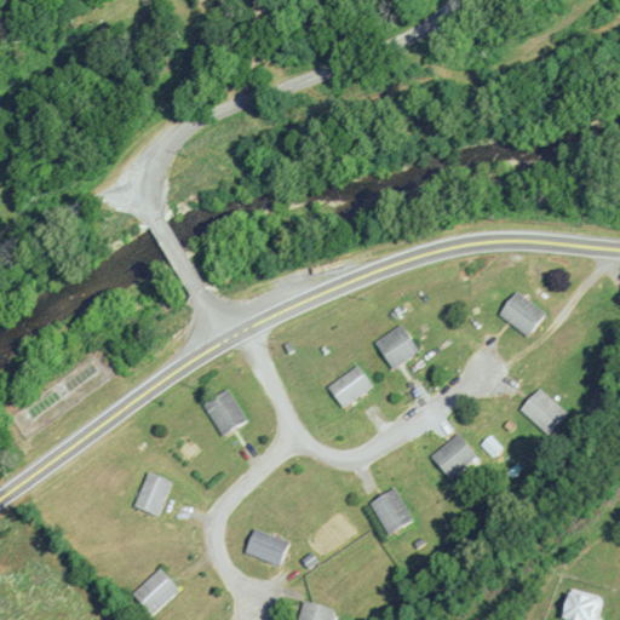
[(125,0),(110,0),(105,7),(116,13),(125,0)]
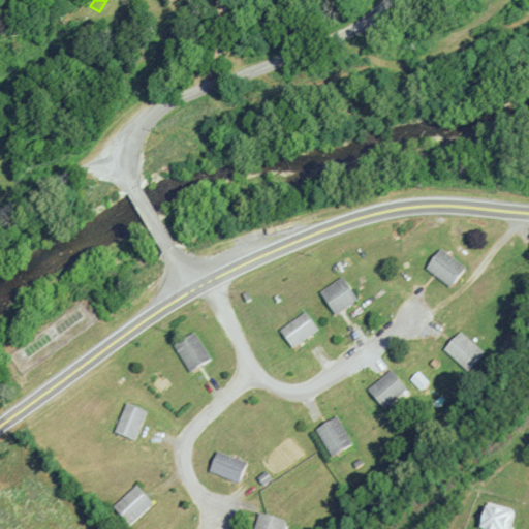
[(426,270),(441,250),(466,270),(450,289),(426,270)]
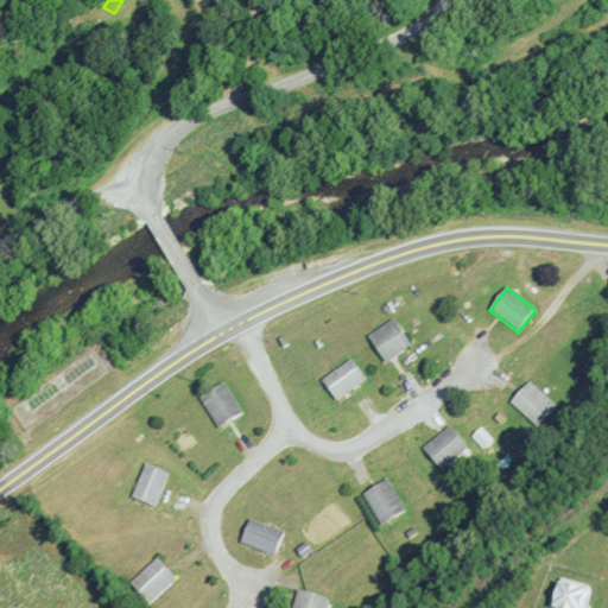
[(368,336),(397,321),(411,346),(384,362),(368,336)]
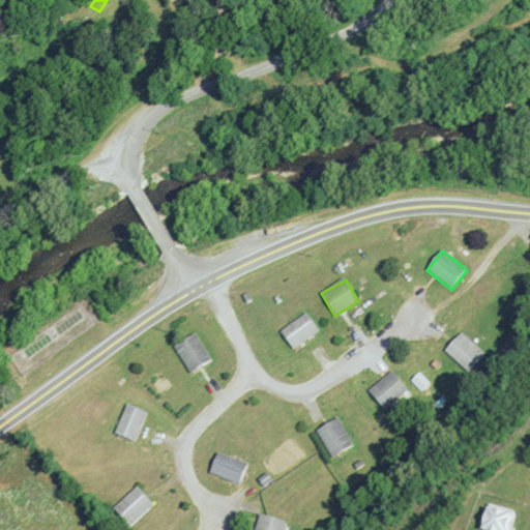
[(306,313),(321,332),(292,352),(278,332),(306,313)]
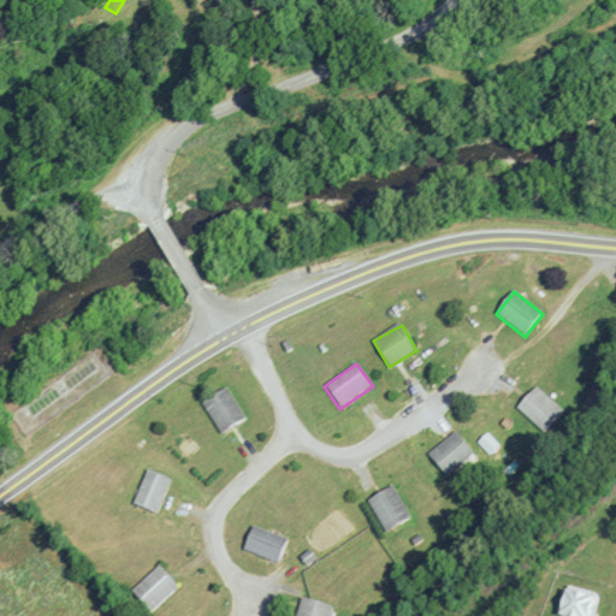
[(202,403),(227,388),(247,420),(221,436),(202,403)]
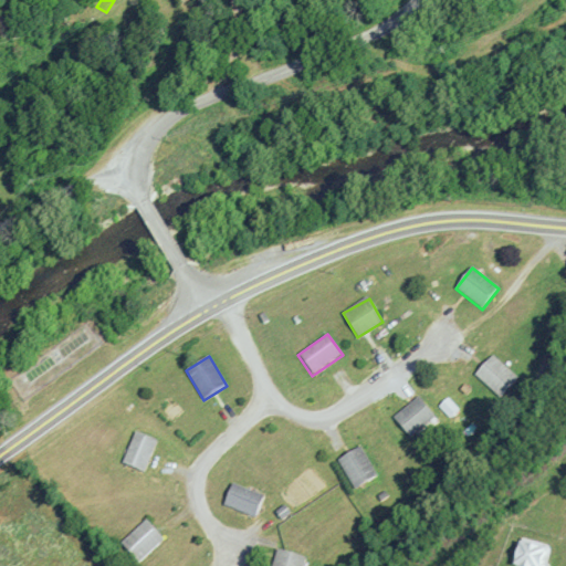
[(475,374),(492,356),(517,378),(501,396),(475,374)]
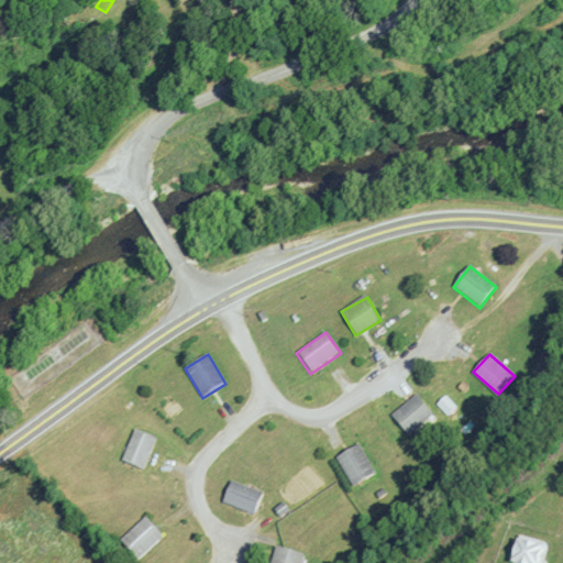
[(408,434),(393,416),(417,396),(432,415),(408,434)]
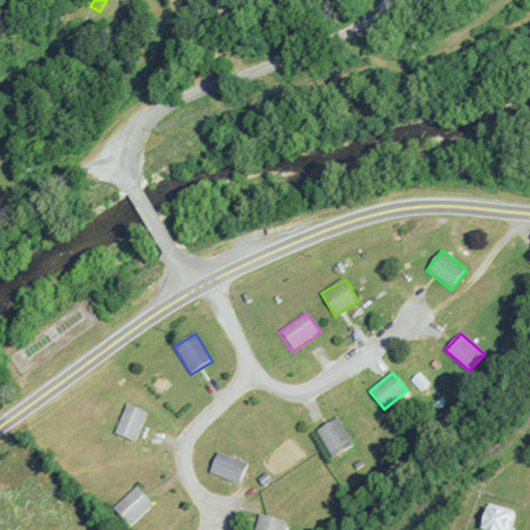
[(127,404),(148,413),(136,441),(116,433),(127,404)]
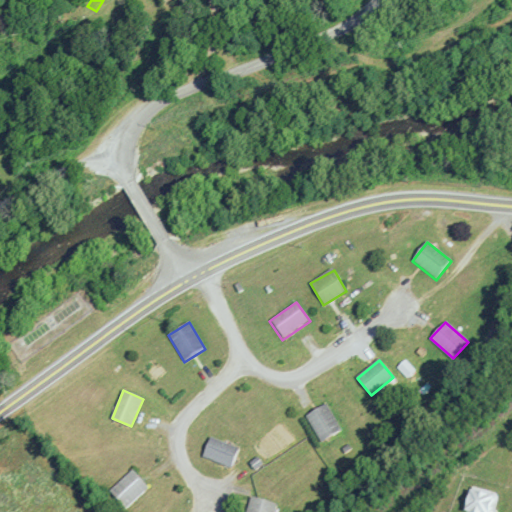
[(305,417),(327,404),(342,430),(321,443),(305,417)]
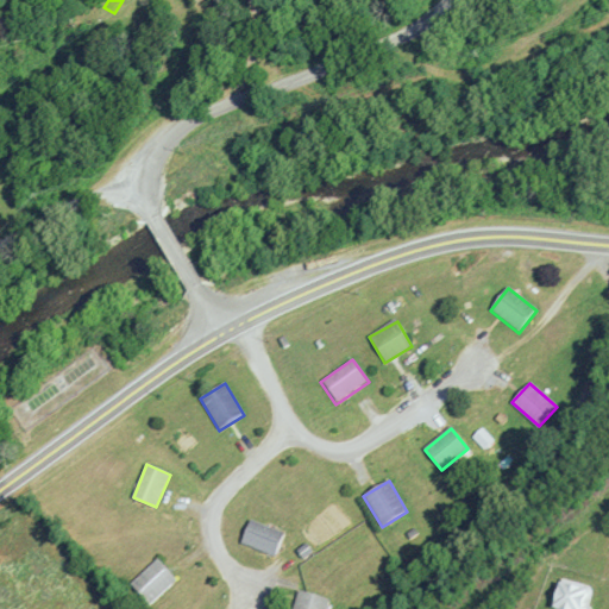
[(242,544),(251,521),(284,534),(275,558),(242,544)]
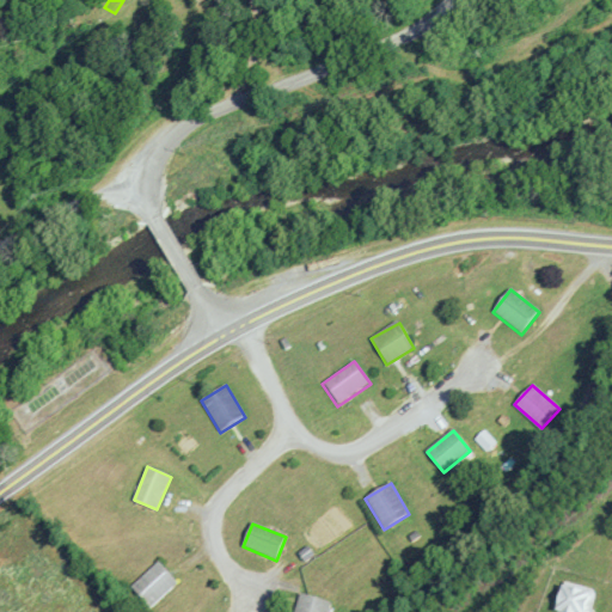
[(159,562),(178,585),(151,609),(132,586),(159,562)]
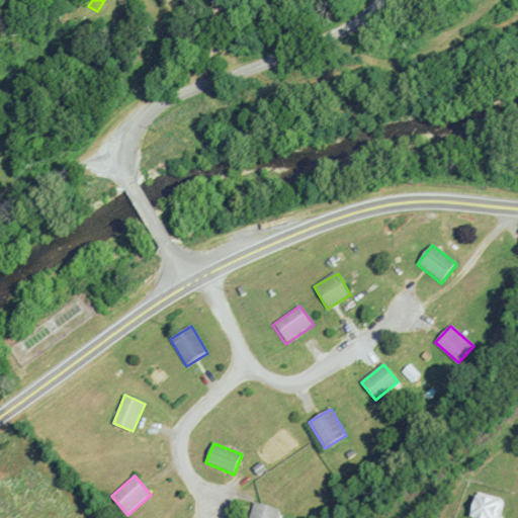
[(471,517),(477,496),(502,501),(499,517),(471,517)]
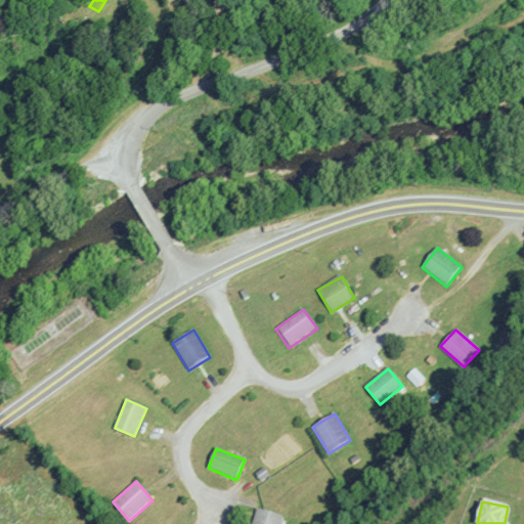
[(253,523),(257,510),(284,517),(281,523),(253,523)]
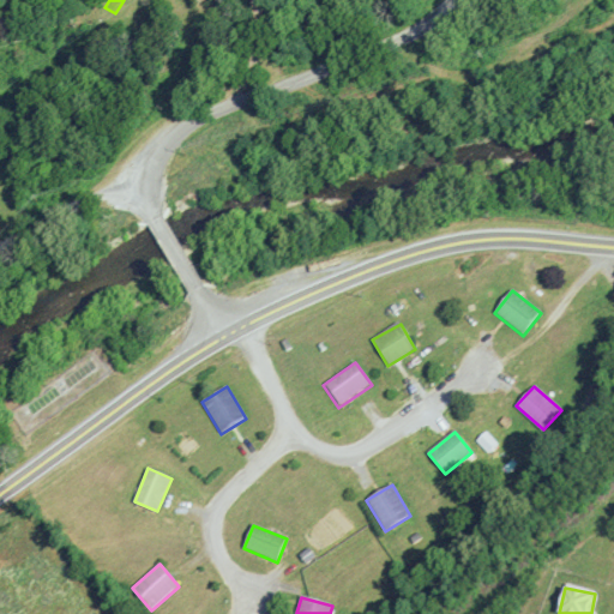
All buildings are outlined.
